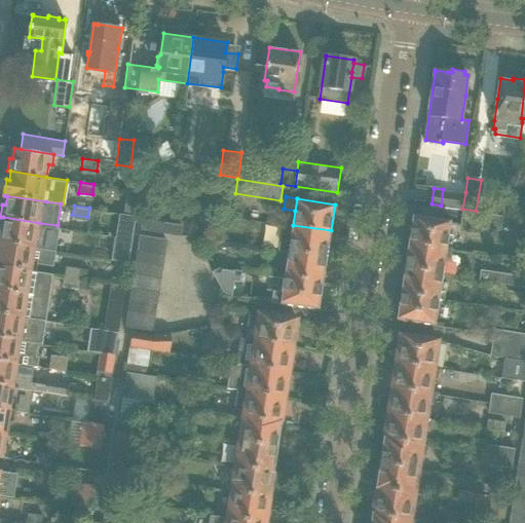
[(462,209),(460,224),(501,230),(503,215),(476,211),(462,209)]
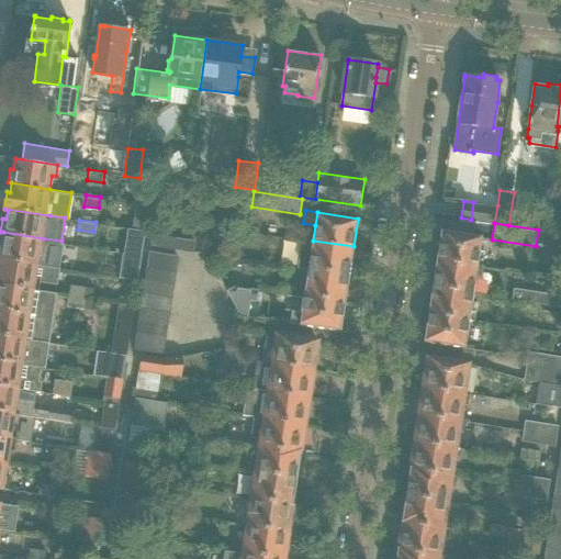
[(127,227),(124,253),(142,255),(145,231),(127,227)]
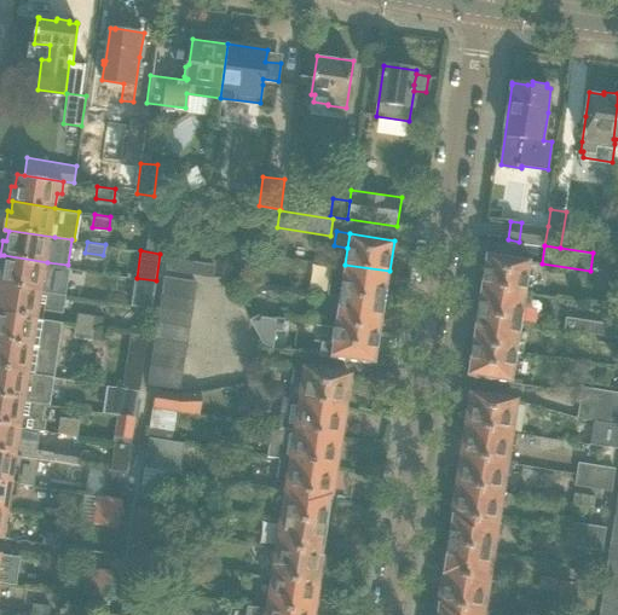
[(486,253),(481,283),(527,290),(532,260),(486,253)]
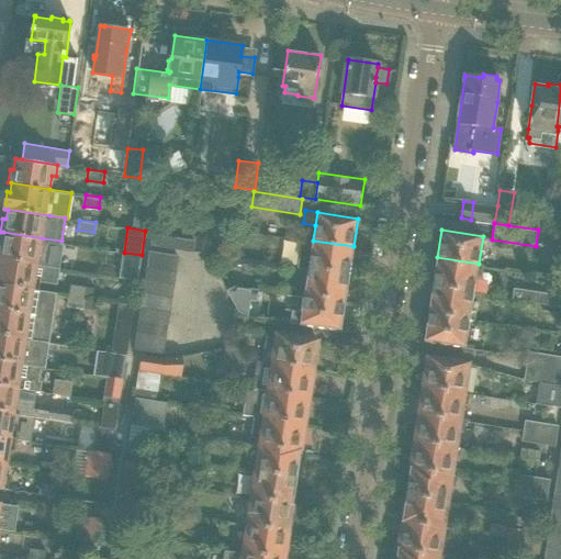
[(0,243),(0,257),(38,264),(38,265),(60,268),(65,242),(62,241),(43,238),(3,232),(2,244),(0,243)]
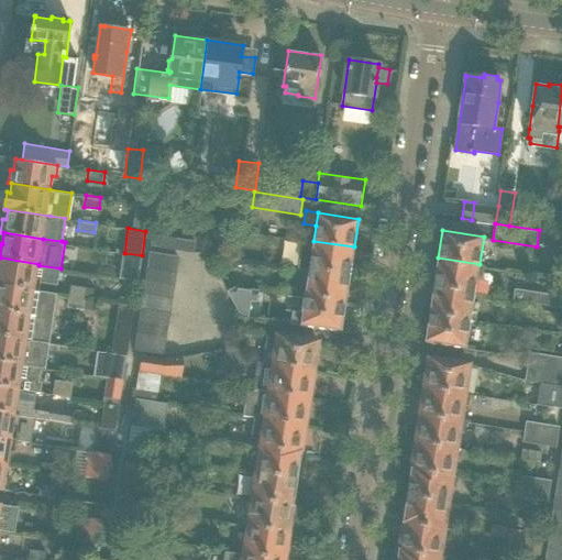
[(161,234),(158,244),(176,248),(178,237),(161,234)]
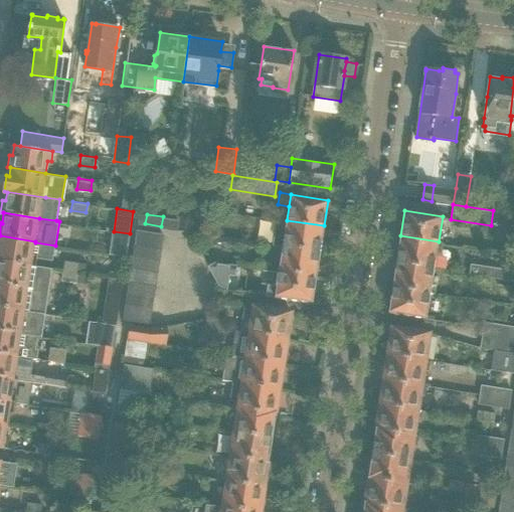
[(163,216),(161,226),(163,227),(178,229),(180,219),(163,216)]
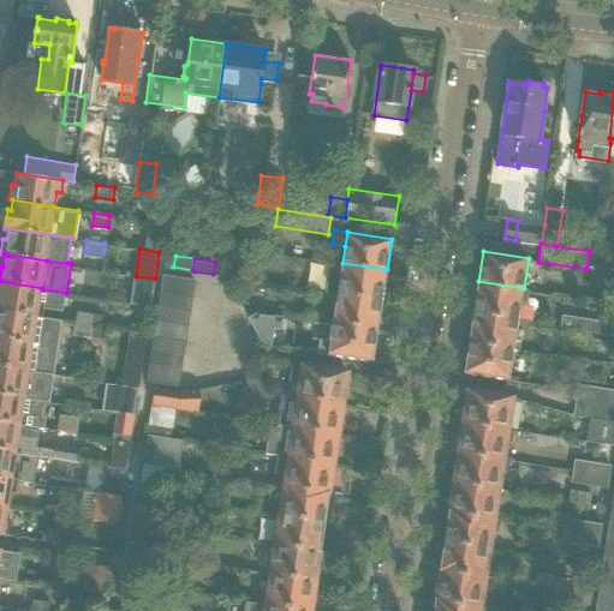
[(331,261),(326,291),(338,293),(382,299),(387,269),(343,263),(331,261)]
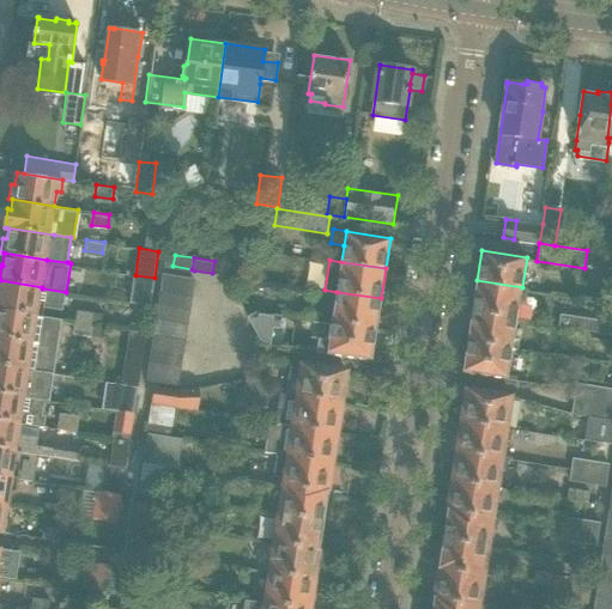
[(163,272),(161,287),(191,292),(193,276),(163,272)]
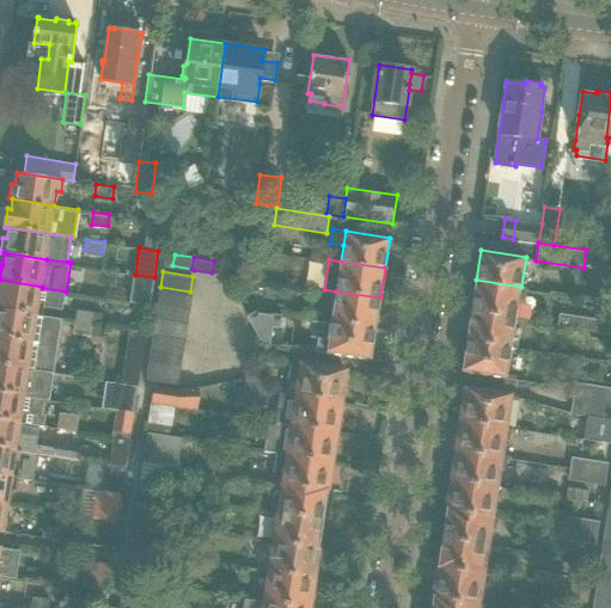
[(0,280),(0,308),(42,314),(44,302),(40,301),(42,288),(42,287),(0,280)]
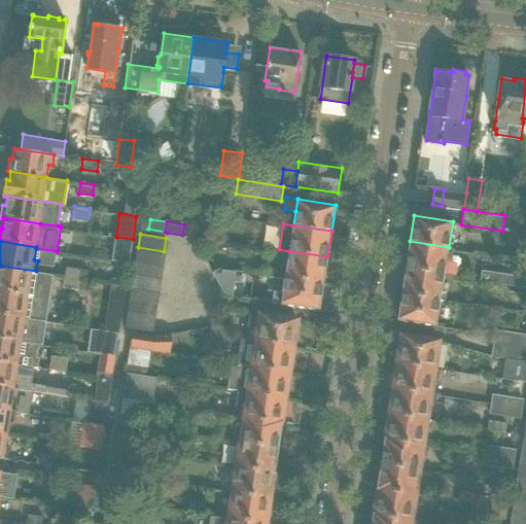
[(445,273),(449,247),(410,241),(406,267),(445,273)]
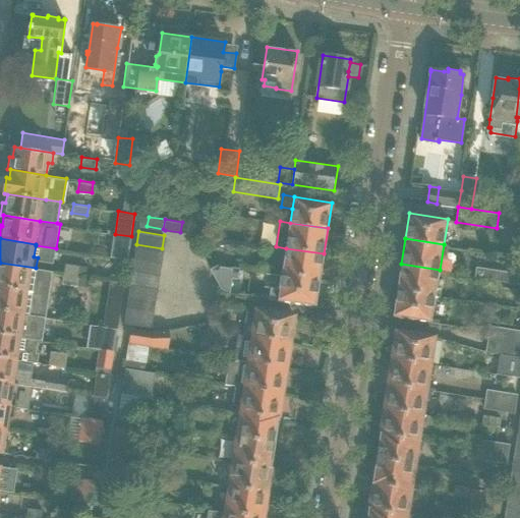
[(136,244),(134,257),(160,261),(162,248),(136,244)]
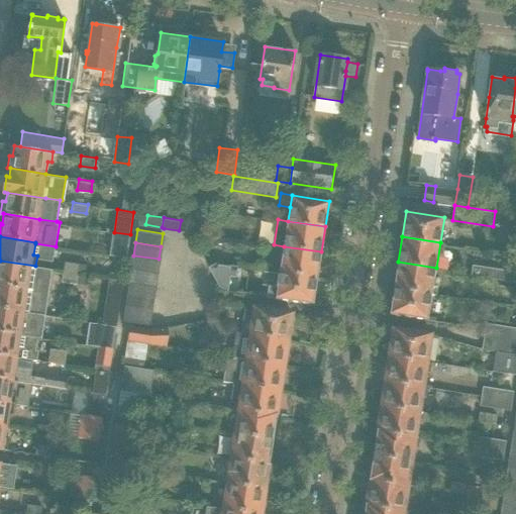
[(112,245),(110,253),(127,257),(128,247),(112,245)]
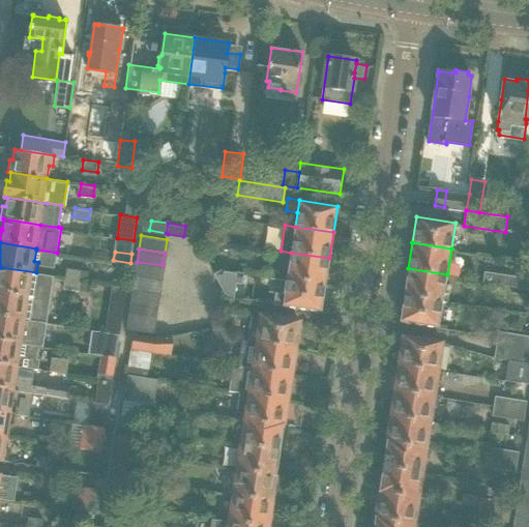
[(291,253),(287,277),(326,284),(329,258),(291,253)]
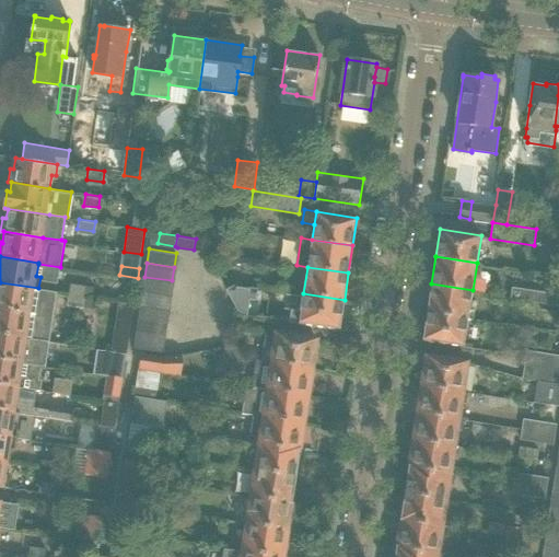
[(144,277),(143,290),(170,294),(172,280),(144,277)]
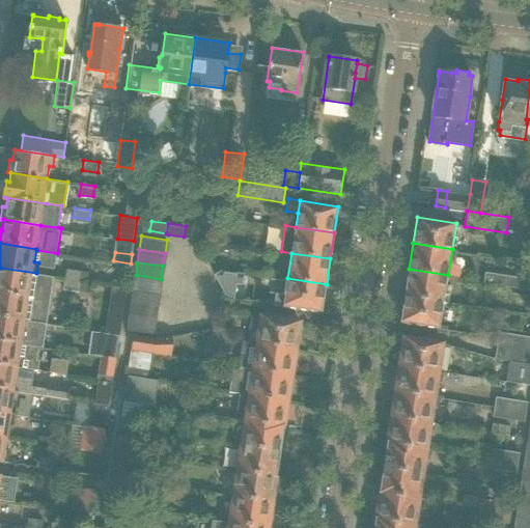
[(0,290),(50,299),(53,276),(36,273),(0,268),(0,290)]
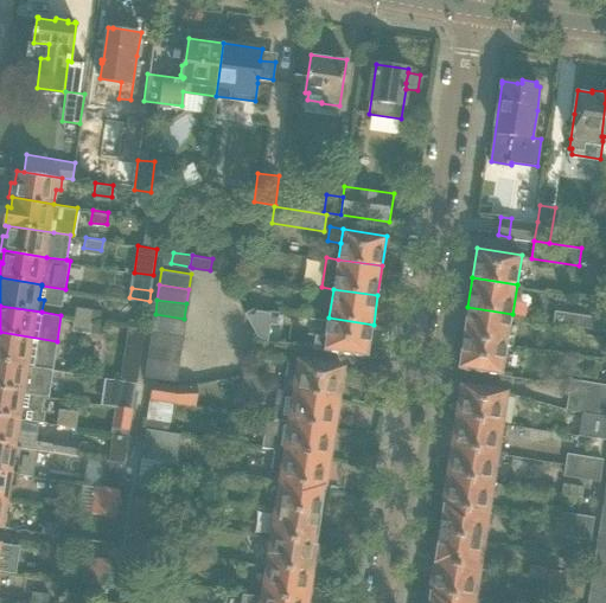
[(77,306),(75,318),(91,320),(94,308),(77,306)]
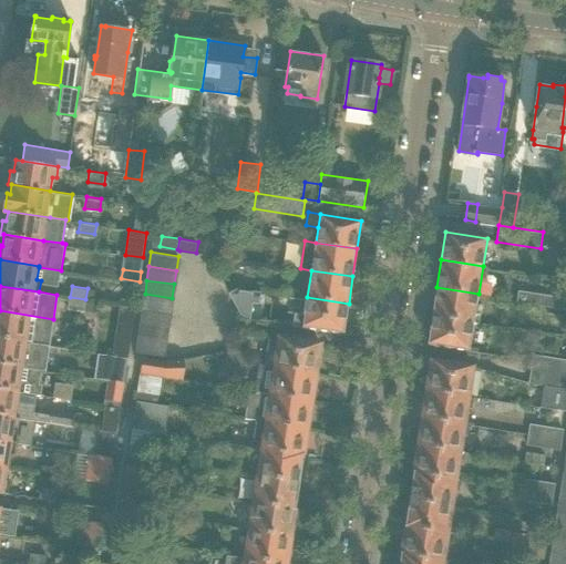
[(258,303),(259,290),(237,287),(228,293),(240,313),(250,318),(251,301),(258,303)]
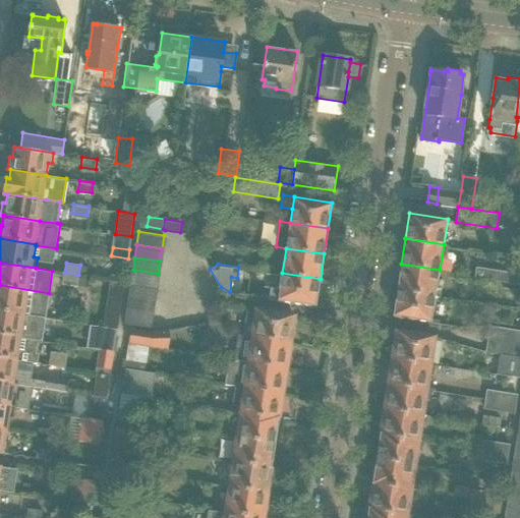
[(398,289),(436,295),(440,270),(401,264),(398,289)]
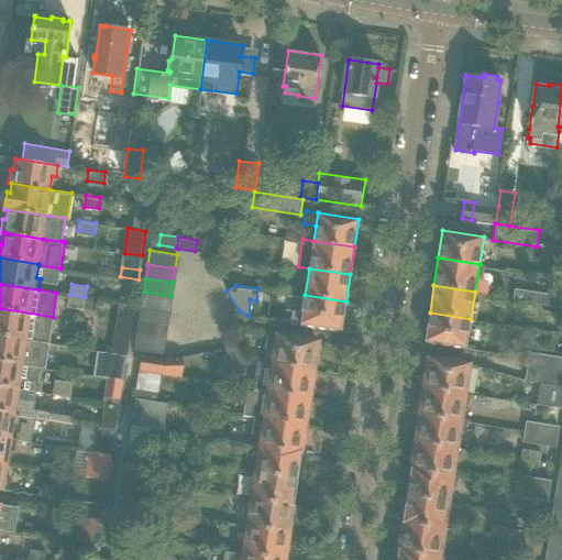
[(561,293),(515,286),(513,298),(561,305),(561,293)]
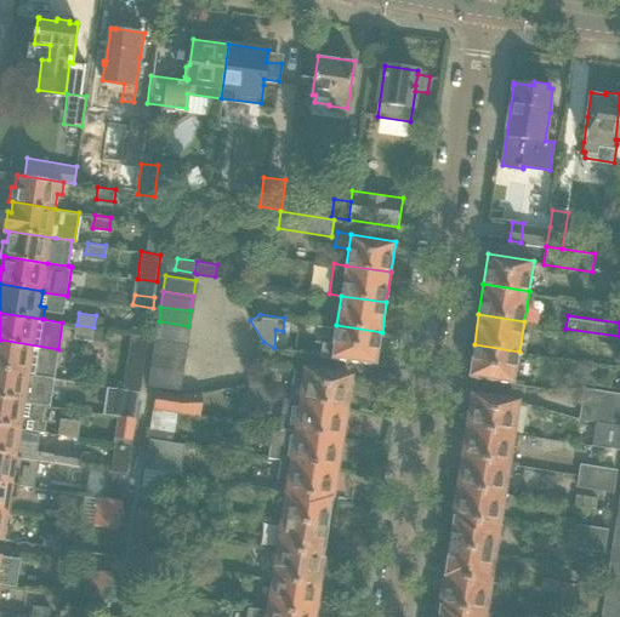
[(159,321),(157,337),(186,342),(188,326),(159,321)]
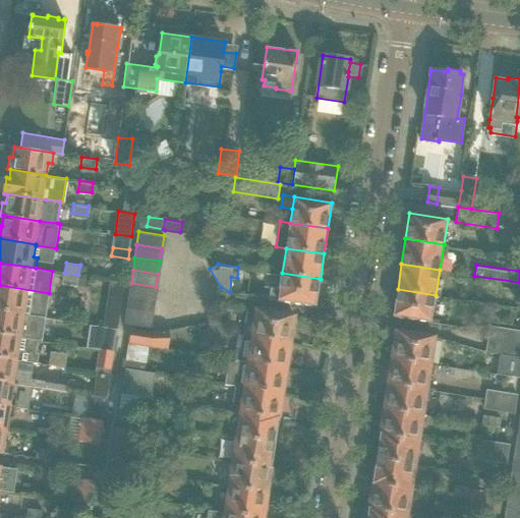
[(78,275),(64,273),(63,283),(77,285),(78,275)]
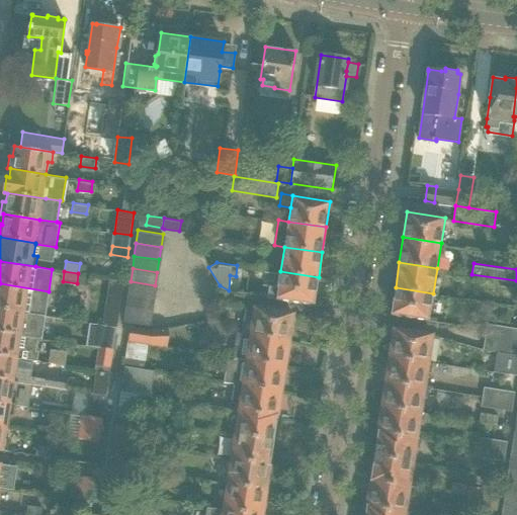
[(319,277),(280,271),(278,285),(269,284),(267,296),(315,304),(319,277)]
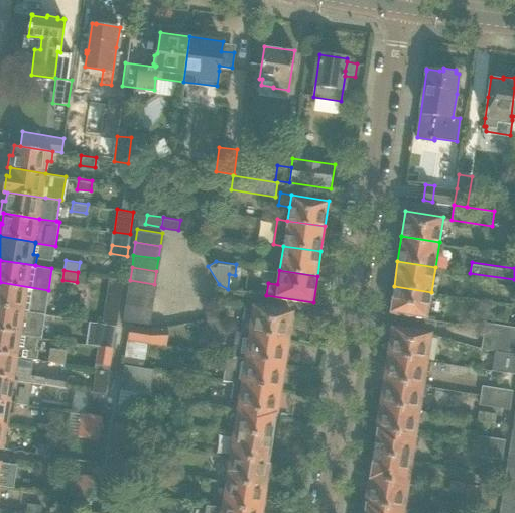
[(130,280),(128,293),(152,297),(154,284),(130,280)]
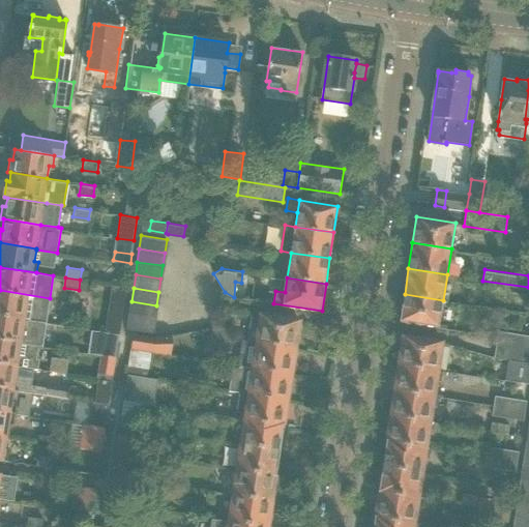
[(0,315),(47,322),(50,298),(0,290),(0,315)]
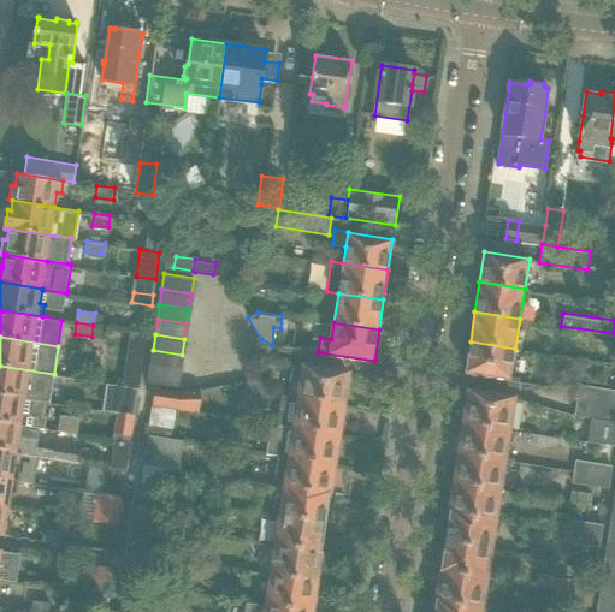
[(515,349),(471,342),(466,373),(510,379),(515,349)]
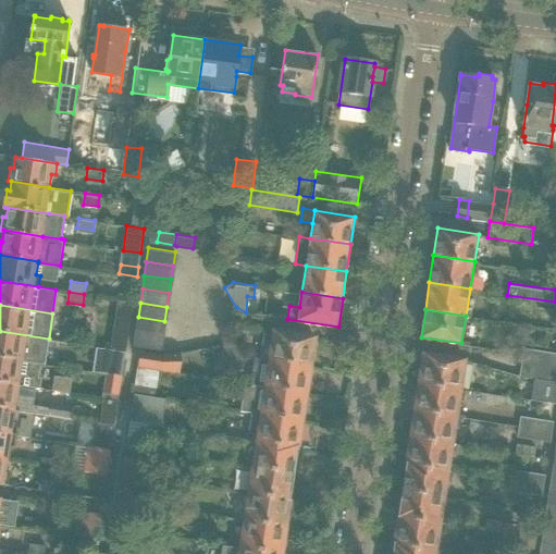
[(65,316),(63,327),(78,329),(81,318),(65,316)]
